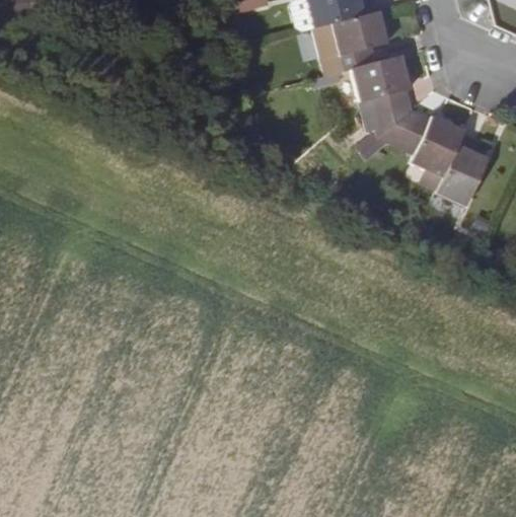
[(238,0),(241,11),(269,5),(268,0),(238,0)]
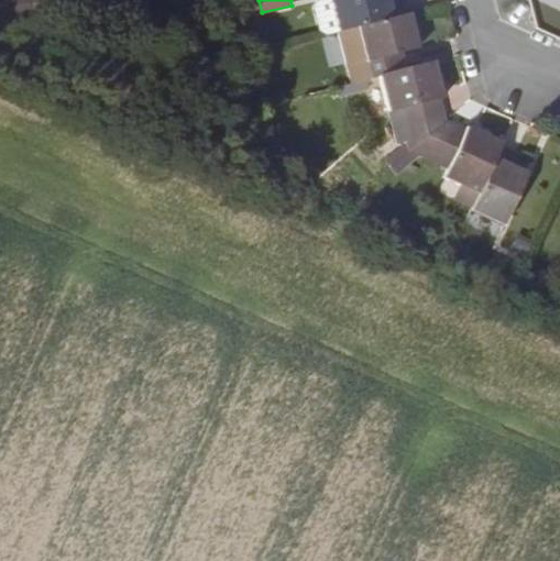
[(333,0),(341,31),(409,13),(406,0),(333,0)]
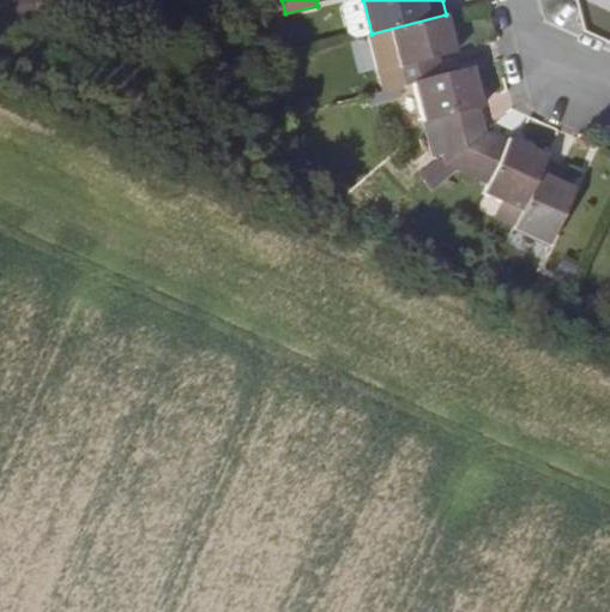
[(432,76),(427,59),(441,55),(459,52),(450,13),(446,15),(372,34),(385,88),(417,81),(432,76)]
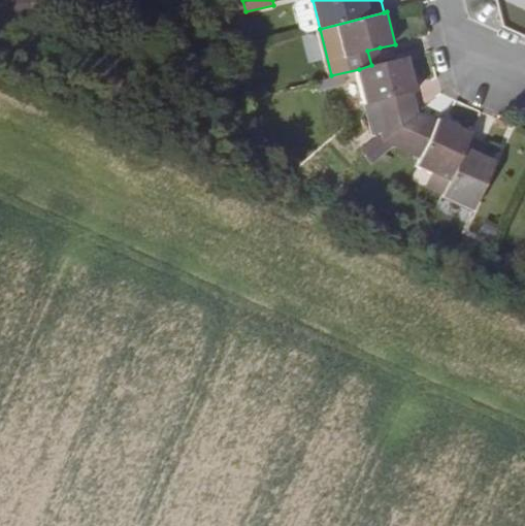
[(380,47),(367,51),(371,65),(383,62),(380,47)]
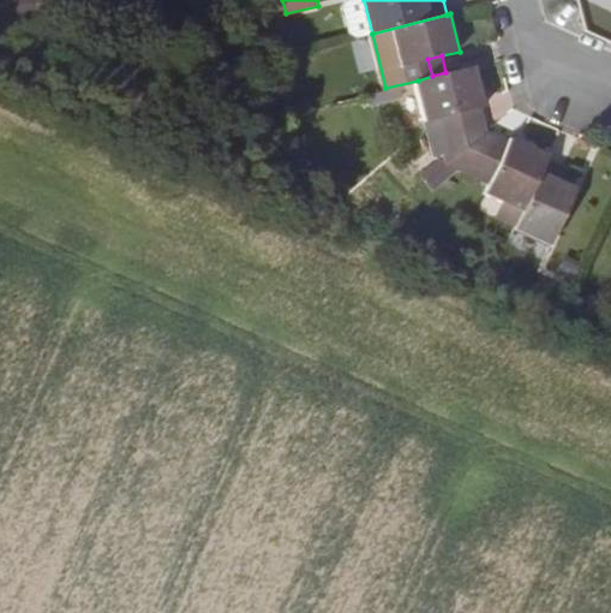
[(450,162),(490,130),(483,107),(487,106),(477,65),(445,72),(432,76),(418,81),(426,120),(438,118),(447,154),(449,164),(450,162)]
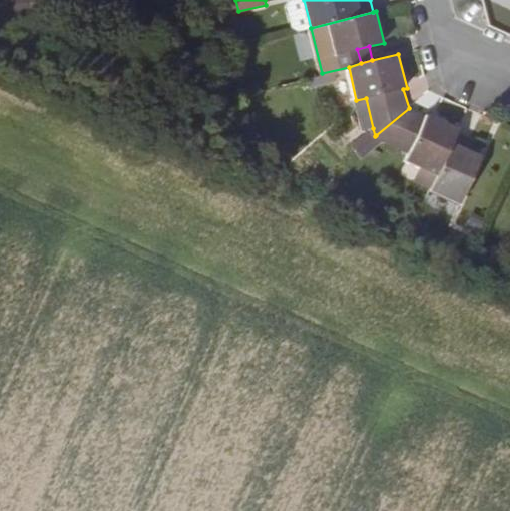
[(427,117),(409,108),(376,135),(383,139),(411,152),(406,160),(439,175),(459,131),(460,129),(429,115),(427,117)]
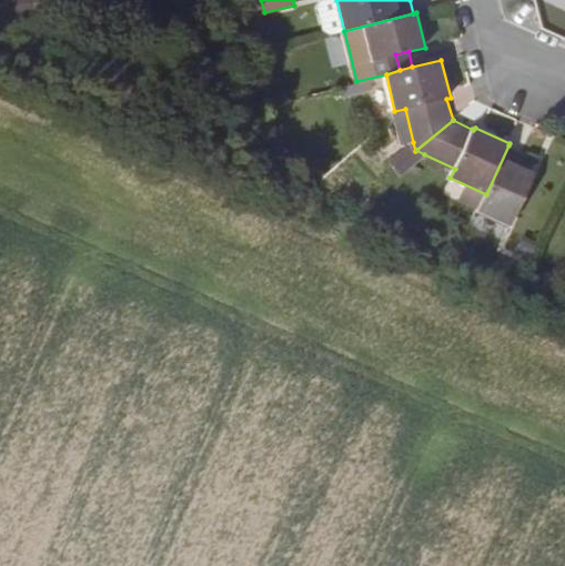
[(413,142),(391,160),(397,167),(415,151),(413,142)]
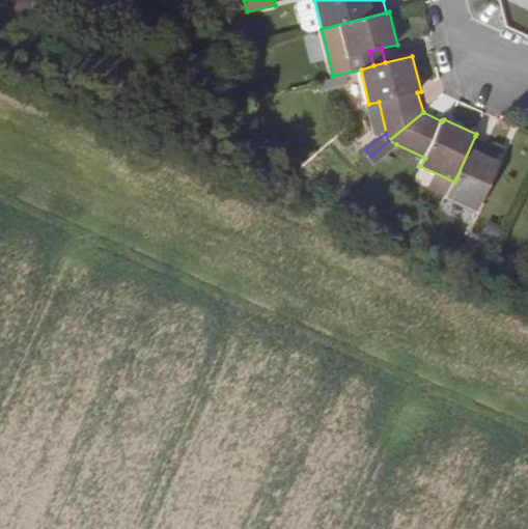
[(494,144),(475,136),(454,182),(447,196),(477,211),(500,163),(488,157),(494,144)]
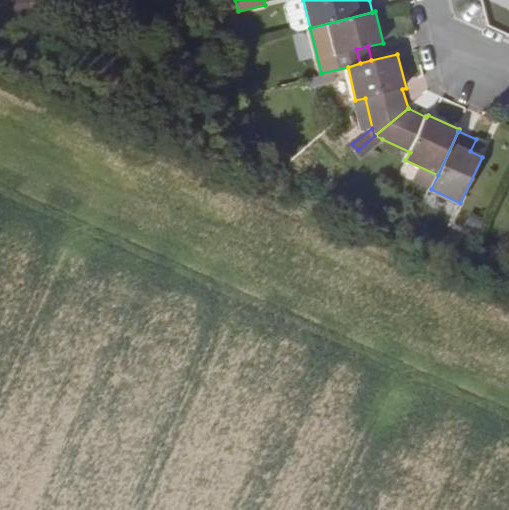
[(374,136),(358,150),(362,156),(382,139),(375,135),(374,136)]
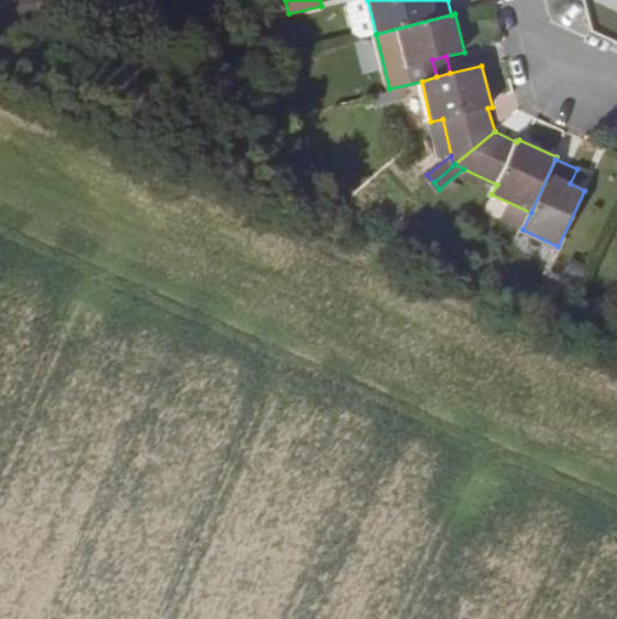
All buildings are outlined.
